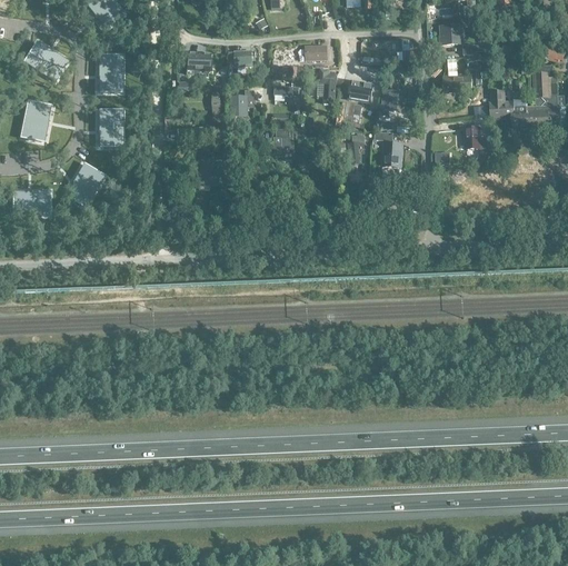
[(123,12),(113,0),(86,0),(107,26),(123,12)]
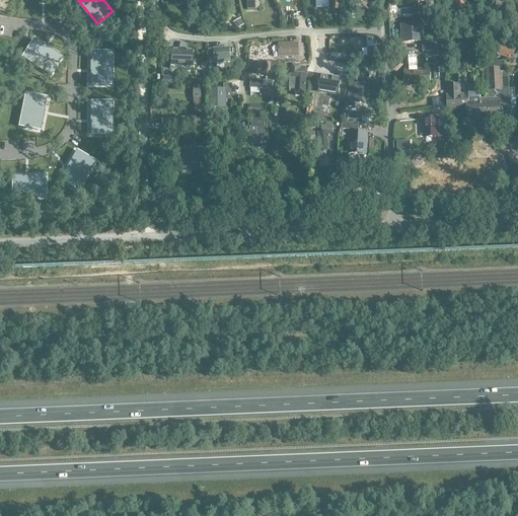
[(236,26),(243,22),(240,16),(232,20),(236,26)]
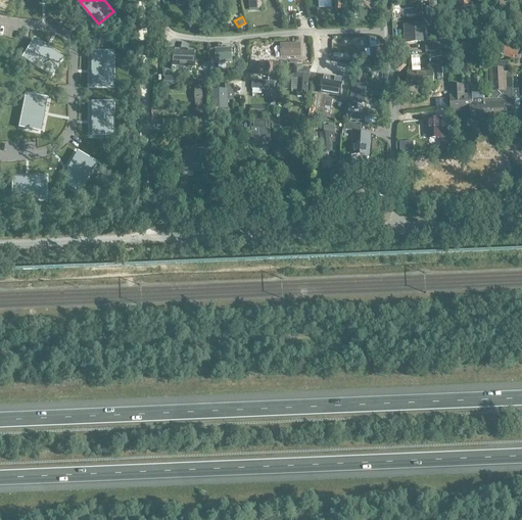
[(405,41),(424,40),(423,22),(404,25),(405,41)]
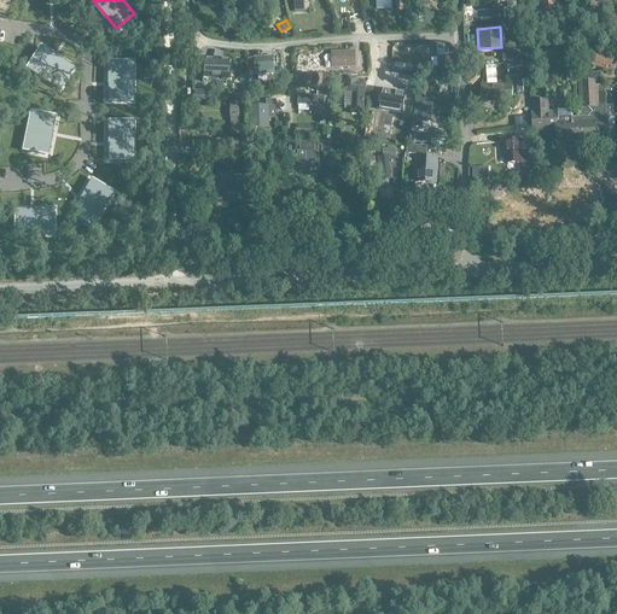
[(25,65),(58,87),(71,68),(38,46),(25,65)]
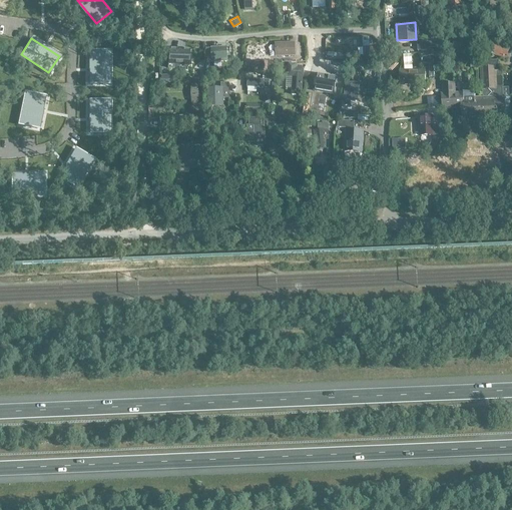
[(293,38),(273,39),(274,53),(294,53),(293,38)]
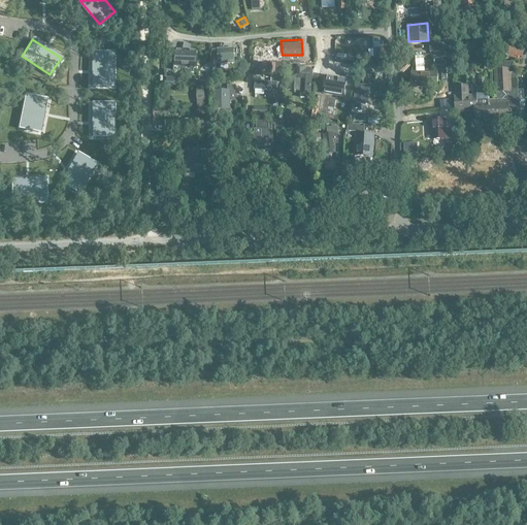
[(498,51),(520,59),(524,48),(503,40),(498,51)]
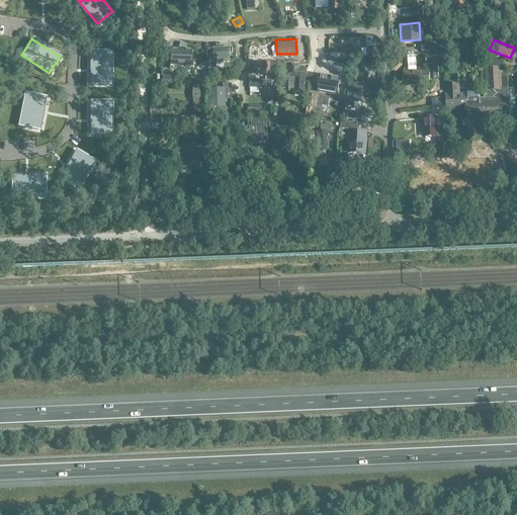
[(228,45),(211,46),(212,60),(212,61),(229,60),(229,56),(228,46),(228,45)]
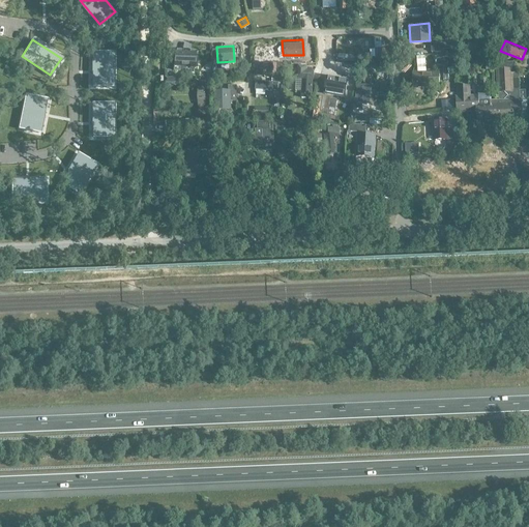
[(174,49),(173,68),(178,68),(178,64),(195,65),(196,56),(194,56),(195,50),(174,49)]
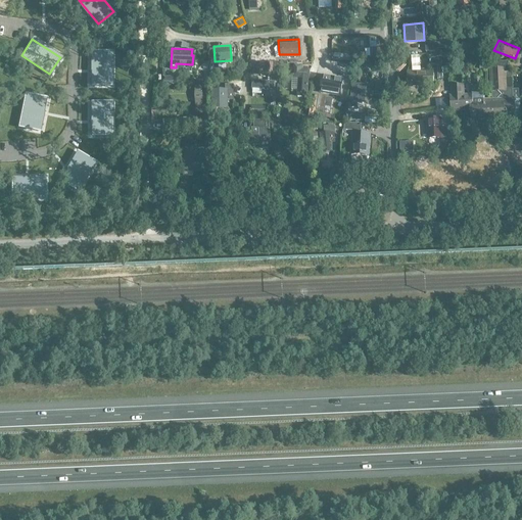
[(92,49),(92,84),(111,84),(111,50),(92,49)]
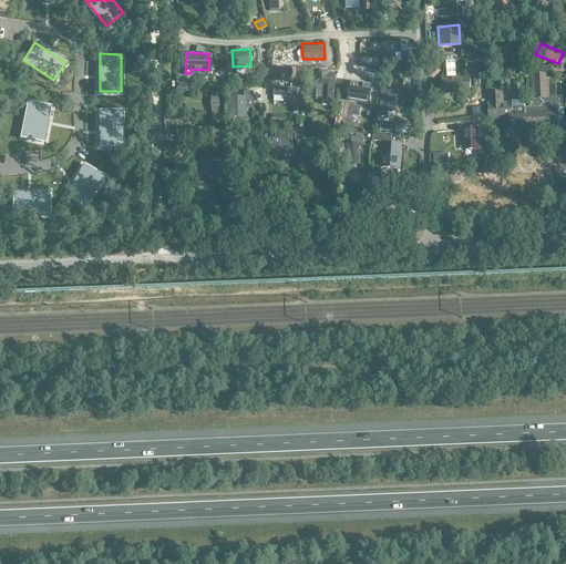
[(502,59),(490,62),(492,75),(501,74),(500,69),(503,68),(502,59)]
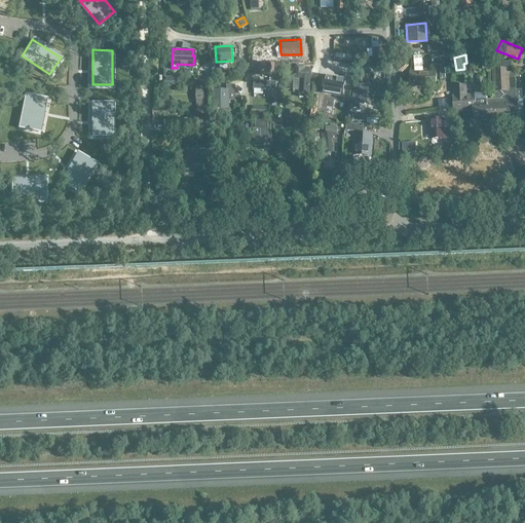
[(473,101),(473,108),(474,122),(516,120),(515,99),(521,99),(520,88),(507,88),(505,76),(514,76),(513,71),(509,71),(509,61),(492,62),(494,100),(473,101)]
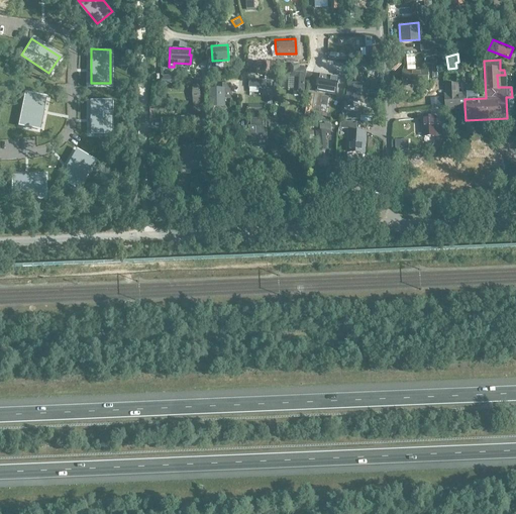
[(290,75),(293,76),(292,86),(292,94),(303,95),(304,76),(305,77),(305,67),(303,67),(303,65),(299,65),(299,63),(290,63),(290,75)]
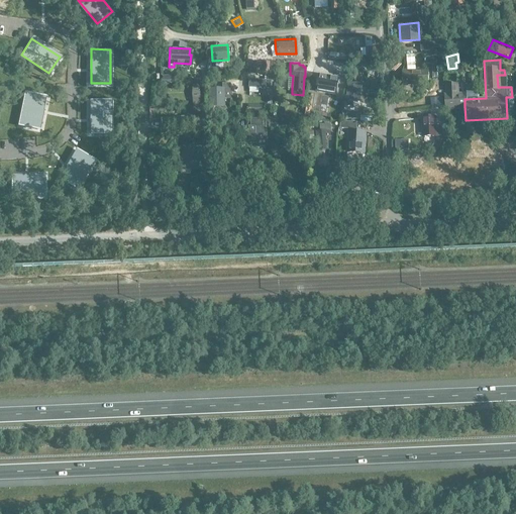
[(401,82),(422,83),(422,70),(401,69),(401,82)]
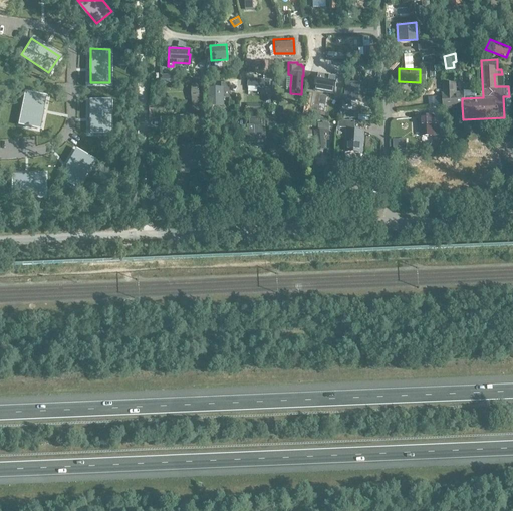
[(336,76),(316,72),(313,88),(333,92),(336,76)]
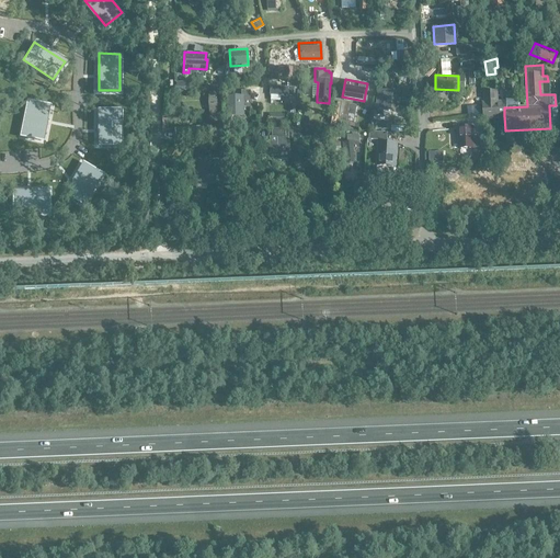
[(270,84),(269,93),(293,94),(294,86),(270,84)]
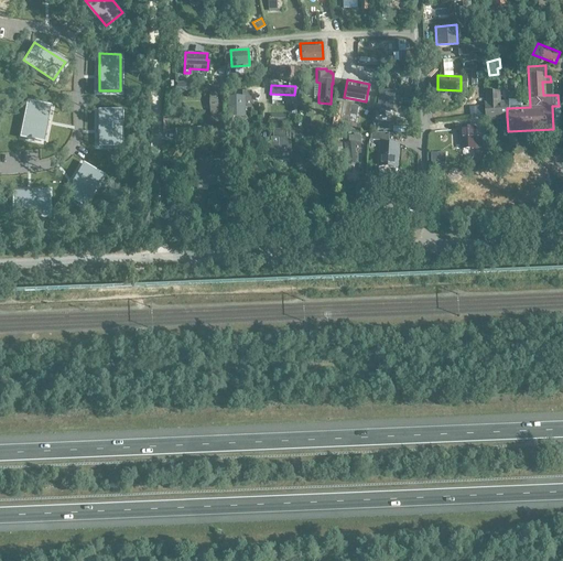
[(234,101),(228,101),(228,115),(234,115),(234,109),(245,109),(245,107),(245,106),(251,106),(251,88),(241,88),(241,96),(234,96),(234,101)]
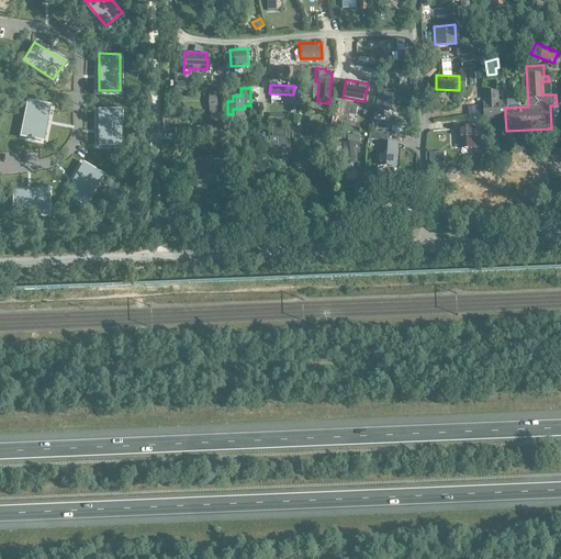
[(376,99),(376,108),(383,108),(394,108),(395,90),(384,89),(384,88),(377,88),(376,99)]
